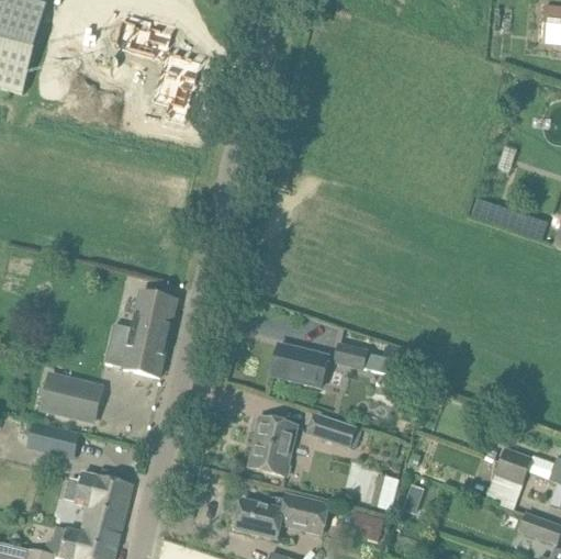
[(0,0),(0,87),(21,93),(46,3),(34,0),(0,0)]
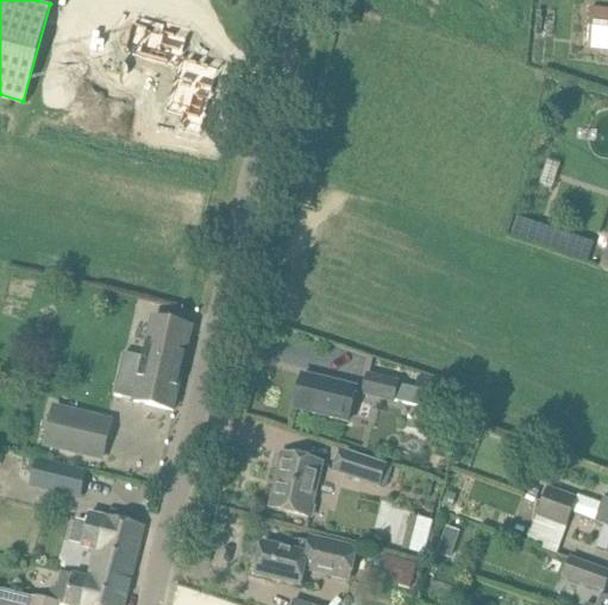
[(607,6),(591,6),(588,45),(607,46),(607,6)]
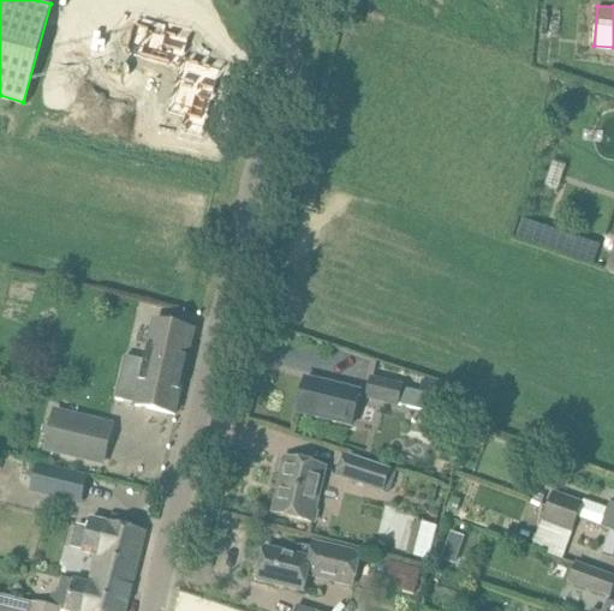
[(188,55),(192,36),(133,22),(125,54),(176,66),(164,115),(180,120),(177,133),(204,141),(224,65),(188,55)]
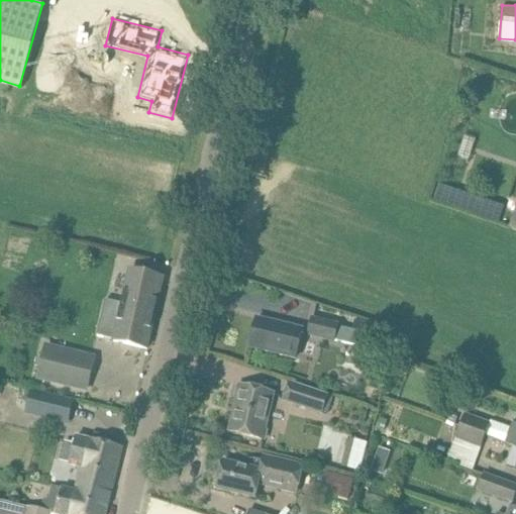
[(460,145),(454,168),(469,172),(474,149),(460,145)]
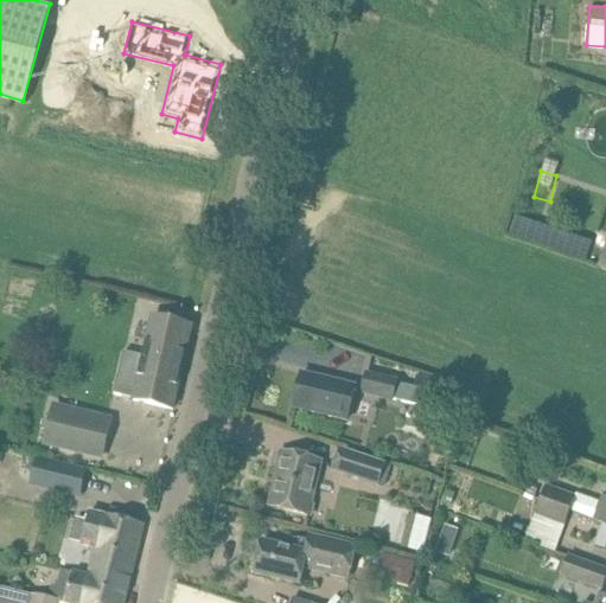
[(515,232),(588,258),(597,239),(522,212),(515,232)]
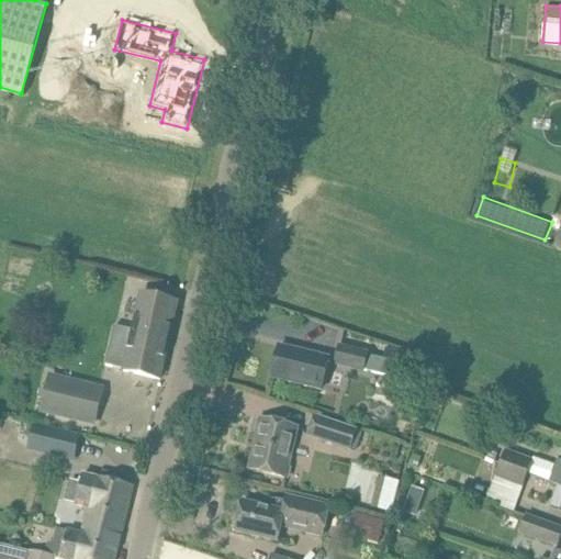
[(176,300),(155,295),(139,292),(131,327),(113,323),(104,362),(122,367),(122,368),(158,377),(176,300)]
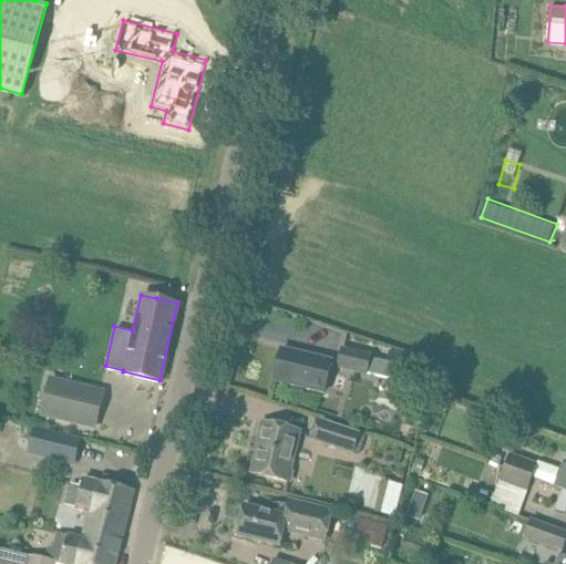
[(341,347),(337,363),(364,370),(403,380),(407,366),(411,350),(387,342),(382,360),(368,357),(368,354),(341,347)]
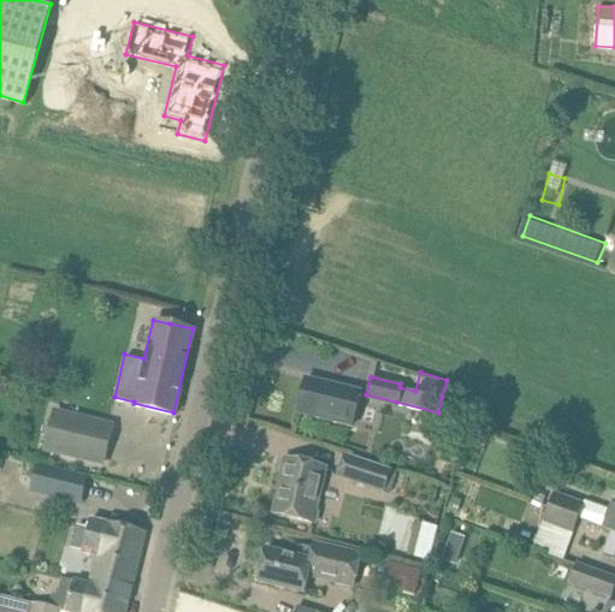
[(358,388),(329,381),(305,375),(296,410),(349,423),(358,388)]
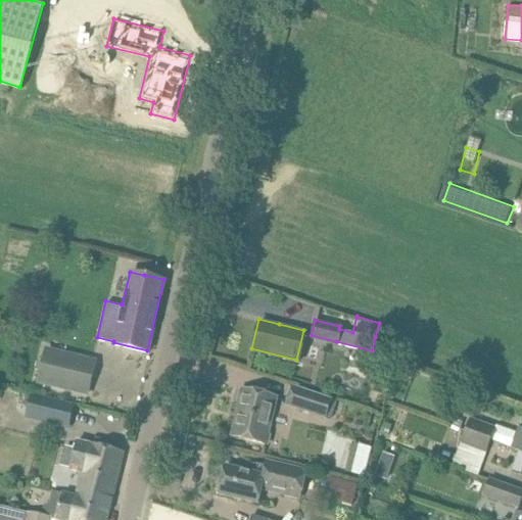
[(44,348),(37,378),(87,391),(94,361),(44,348)]
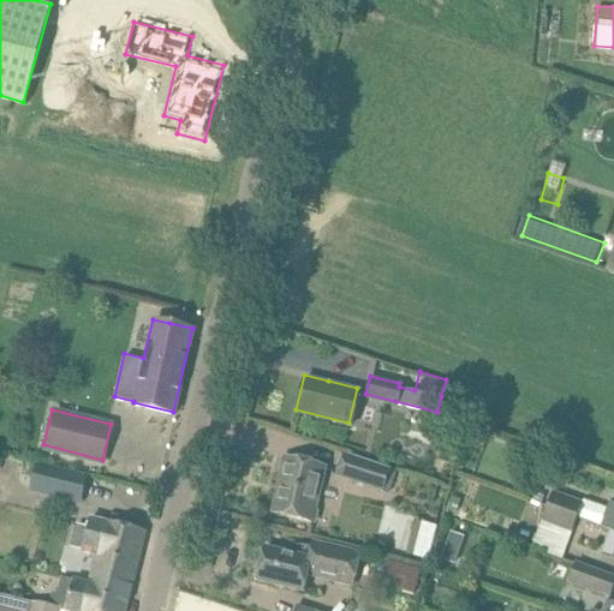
[(394,469),(341,451),(335,472),(388,489),(394,469)]
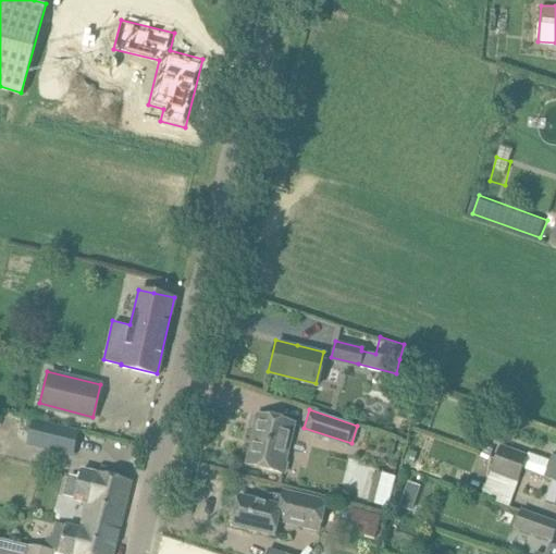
[(258,413),(248,454),(266,457),(263,466),(281,470),(293,421),(258,413)]
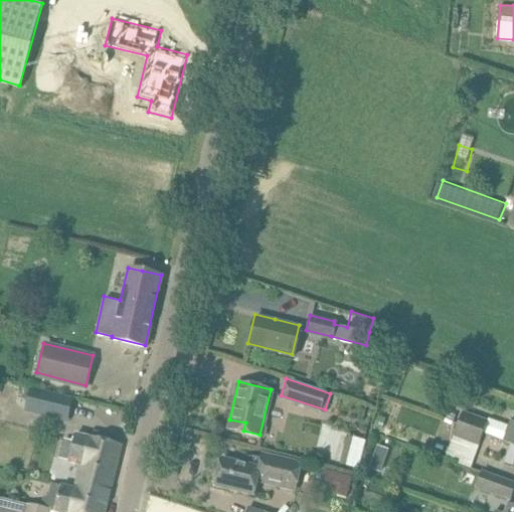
[(72,395),(29,385),(23,411),(66,420),(72,395)]
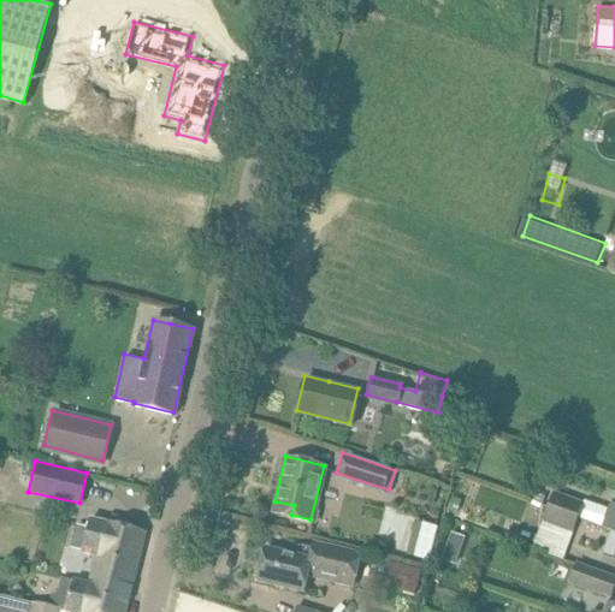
[(557,523),(567,495),(551,489),(542,517),(557,523)]
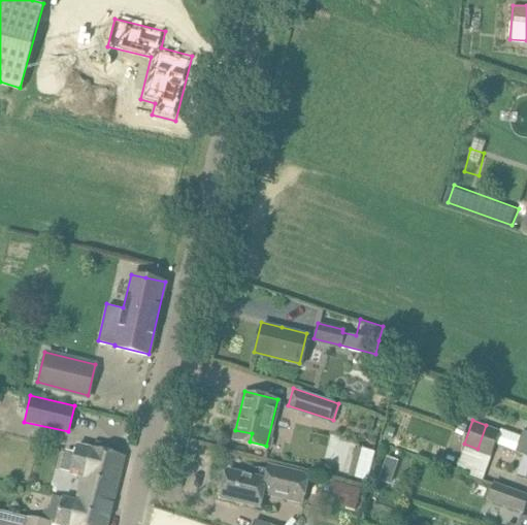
[(387,425),(383,435),(389,437),(390,438),(394,428),(387,425)]
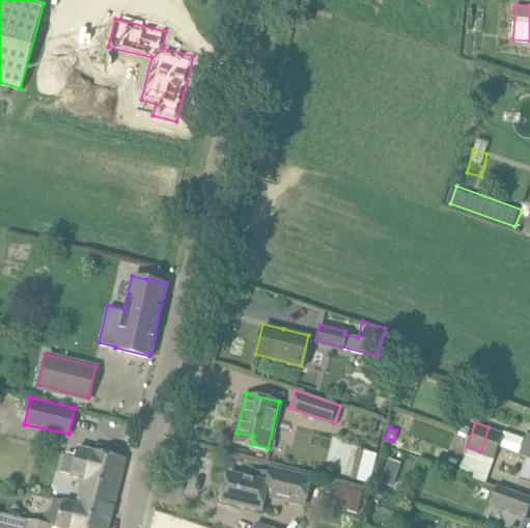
[(502,432),(489,427),(480,451),(494,455),(502,432)]
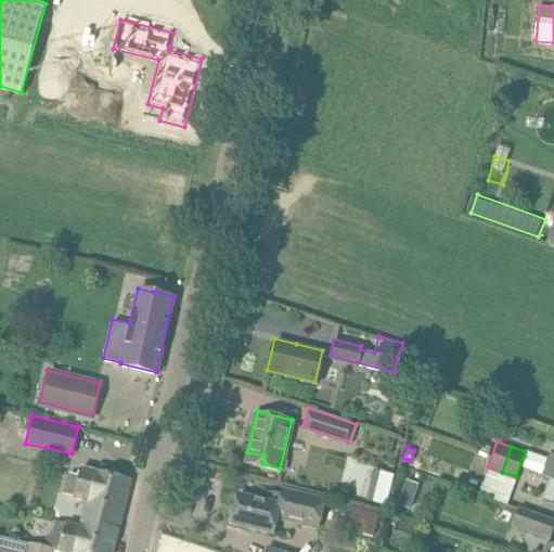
[(553,452),(550,451),(542,473),(553,476),(553,452)]
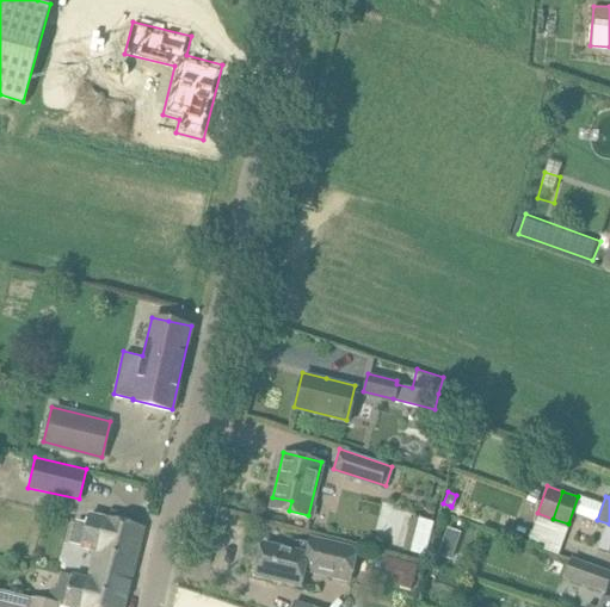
[(91,562),(131,573),(143,526),(90,512),(87,521),(75,518),(68,544),(94,550),(91,562)]
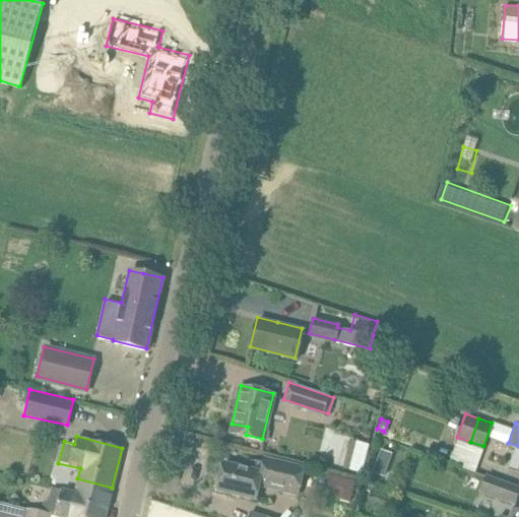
[(216,489),(236,494),(255,498),(258,485),(297,494),(303,470),(262,460),(260,470),(222,461),(216,489)]
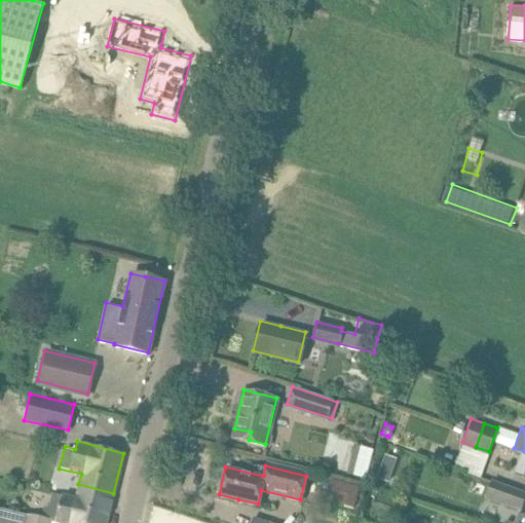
[(358,465),(354,476),(365,478),(367,468),(358,465)]
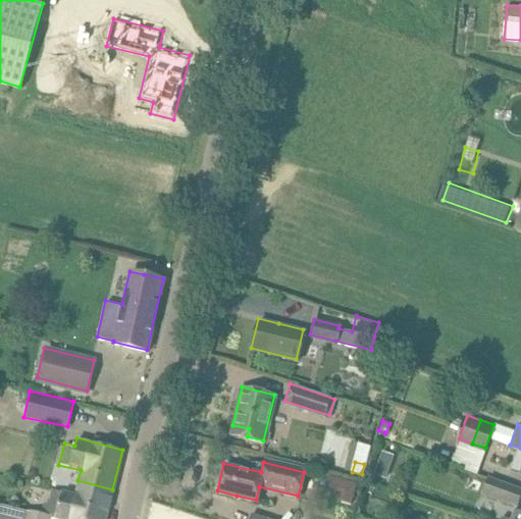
[(327,495),(355,500),(359,479),(331,474),(327,495)]
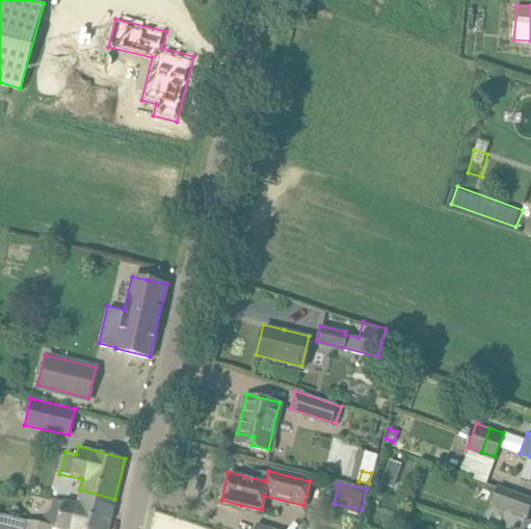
[(530,500),(530,497),(497,485),(490,501),(526,513),(530,500)]
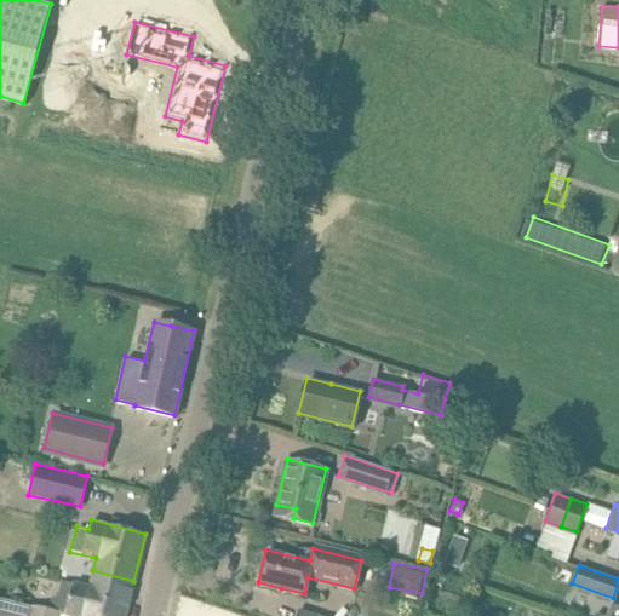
[(0,615),(57,615),(59,611),(69,614),(69,615),(75,615),(124,615),(133,581),(92,570),(89,586),(63,580),(56,608),(49,606),(32,602),(30,605),(0,597),(0,615)]
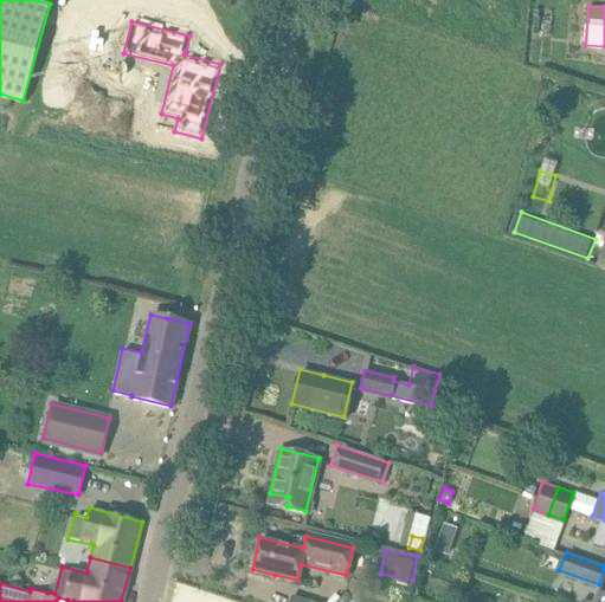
[(424,561),(422,568),(431,571),(433,564),(424,561)]
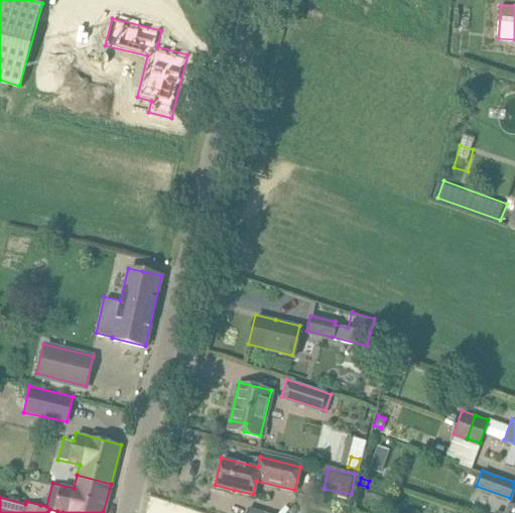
[(495,509),(494,512),(514,512),(514,505),(508,503),(505,512),(495,509)]
